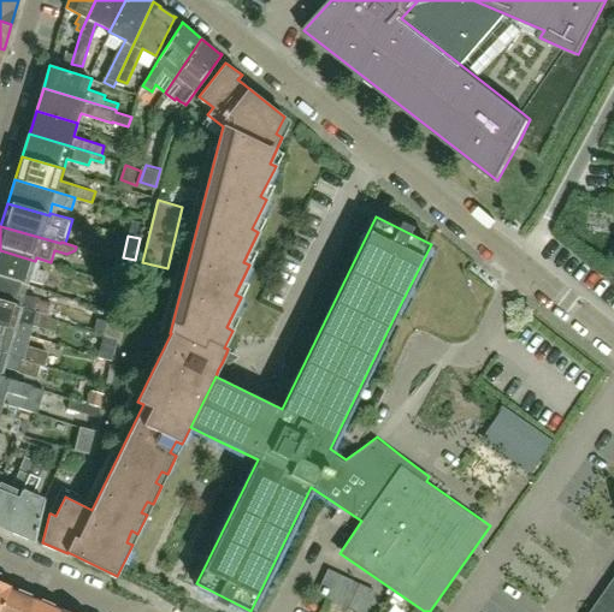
[(45,285),(48,271),(33,267),(35,261),(0,250),(0,274),(28,284),(29,280),(45,285)]
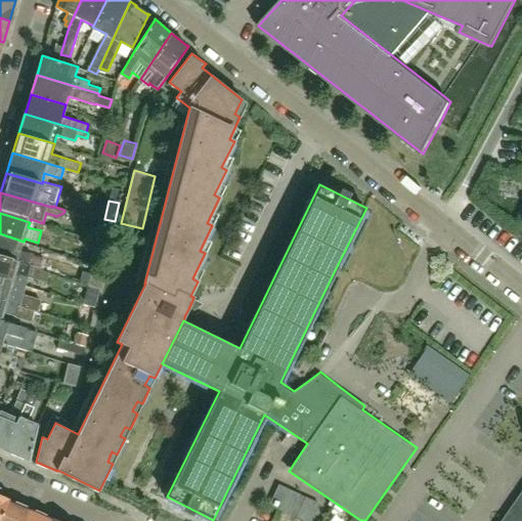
[(113,234),(115,225),(102,222),(99,231),(113,234)]
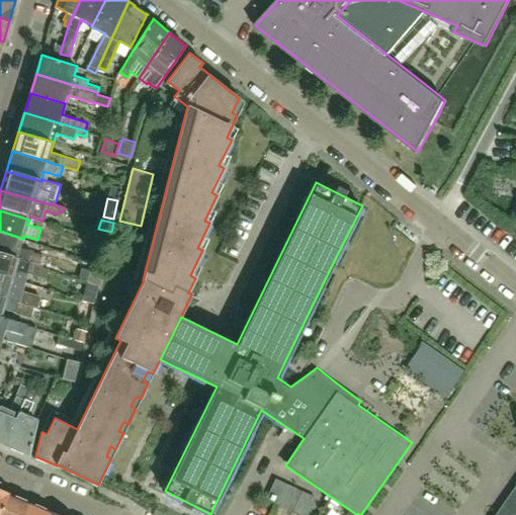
[(0,231),(0,252),(34,263),(35,258),(31,257),(33,251),(21,247),(23,239),(0,231)]
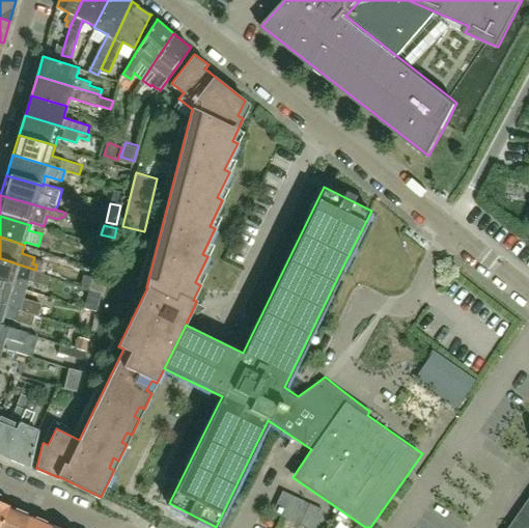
[(92,267),(104,270),(109,250),(99,246),(92,267)]
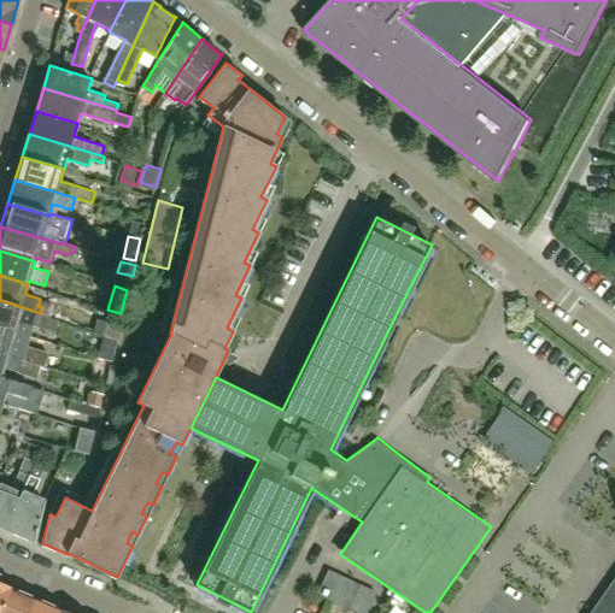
[(0,325),(22,332),(25,322),(57,330),(60,318),(41,313),(0,300),(0,325)]
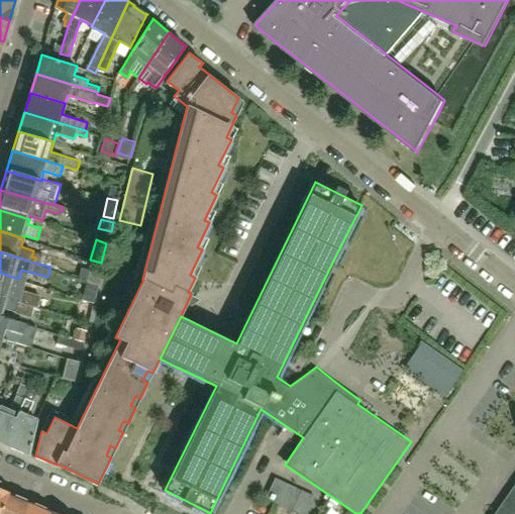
[(93,281),(96,271),(84,267),(81,278),(93,281)]
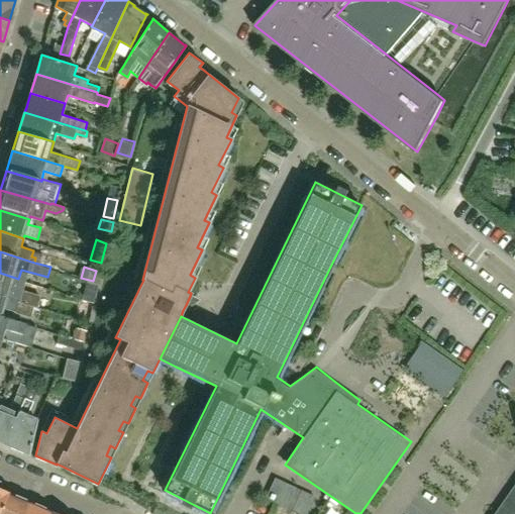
[(15,287),(18,279),(0,273),(0,294),(35,304),(38,294),(15,287)]
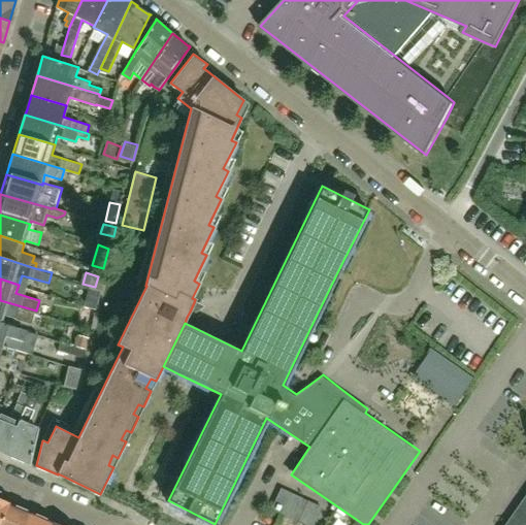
[(100,290),(89,287),(85,306),(95,309),(100,290)]
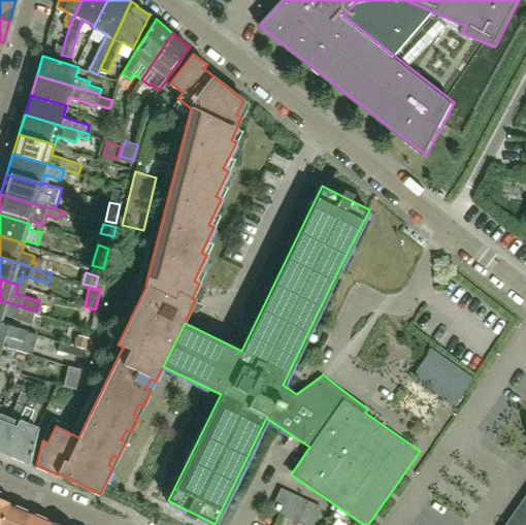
[(36,310),(0,300),(0,321),(2,314),(33,323),(36,312),(36,310)]
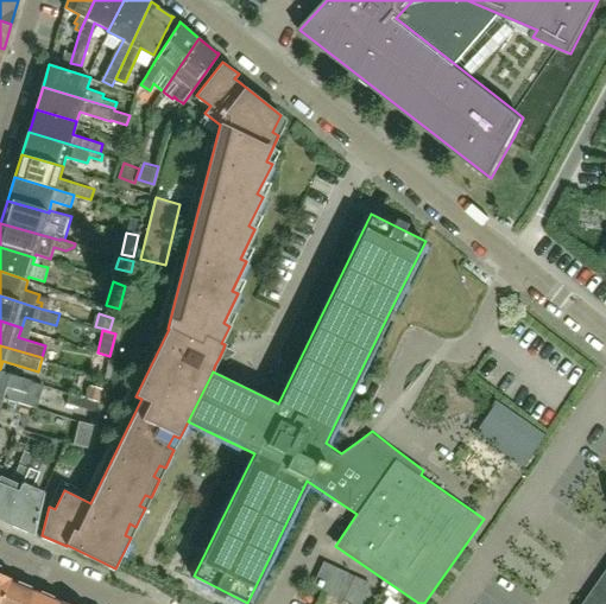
[(27,393),(31,380),(0,370),(0,395),(10,399),(12,388),(27,393)]
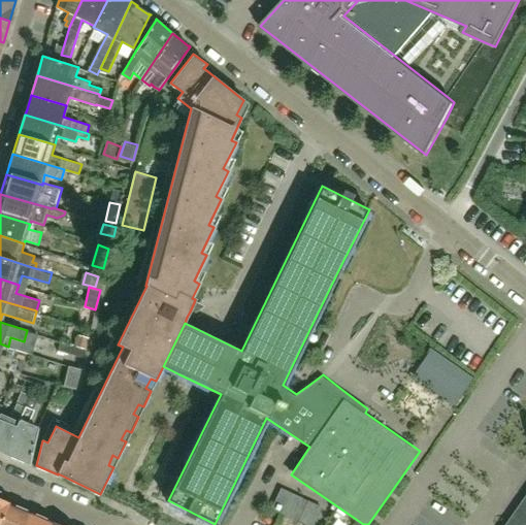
[(77,333),(74,345),(87,349),(90,336),(77,333)]
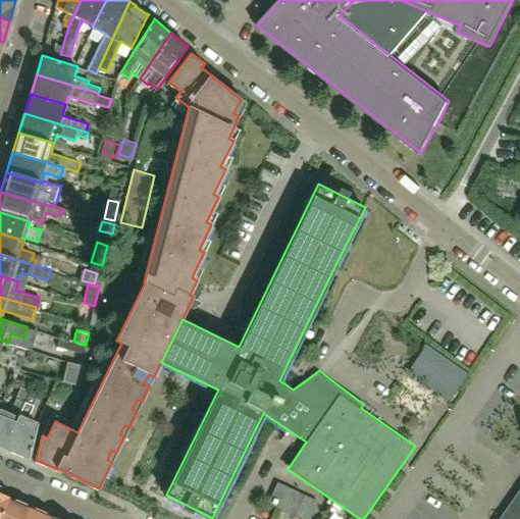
[(83,353),(86,345),(73,341),(60,336),(57,345),(83,353)]
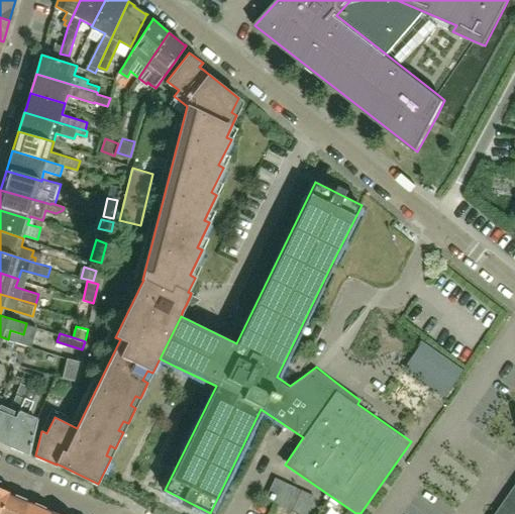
[(8,339),(0,336),(0,357),(13,363),(16,354),(17,351),(12,350),(15,341),(8,339)]
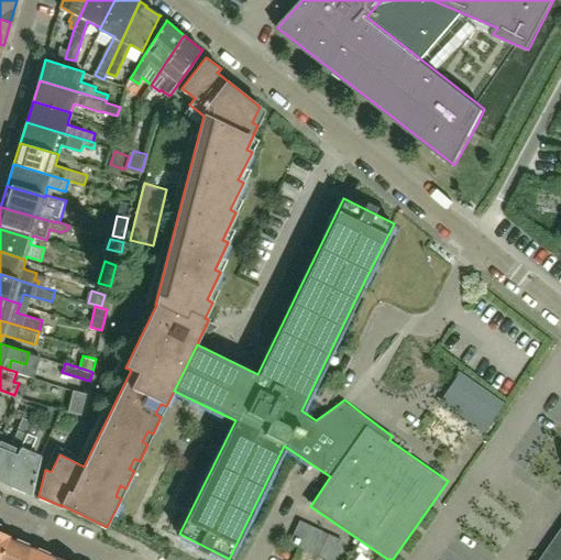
[(451,384),(447,391),(493,424),(497,417),(508,402),(461,369),(451,384)]
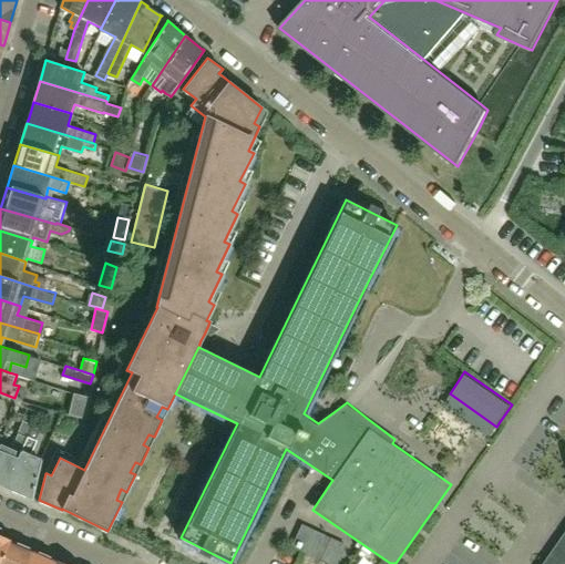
[(88,395),(73,391),(69,414),(82,418),(88,395)]
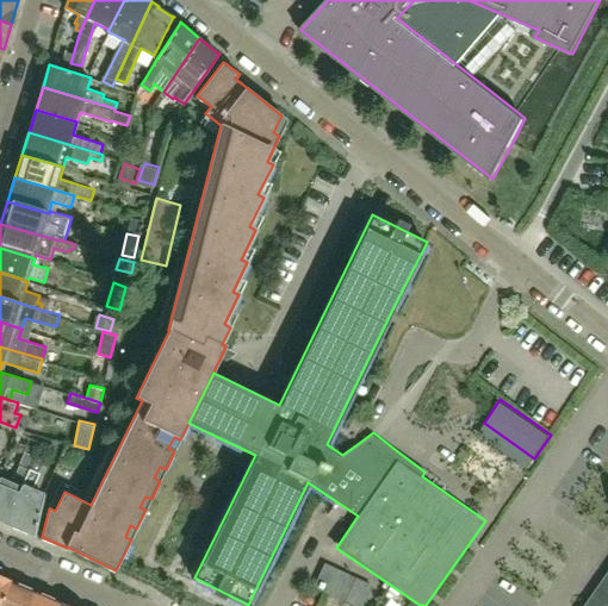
[(24,453),(12,480),(0,475),(0,520),(5,523),(29,467),(30,467),(32,461),(35,457),(24,453)]
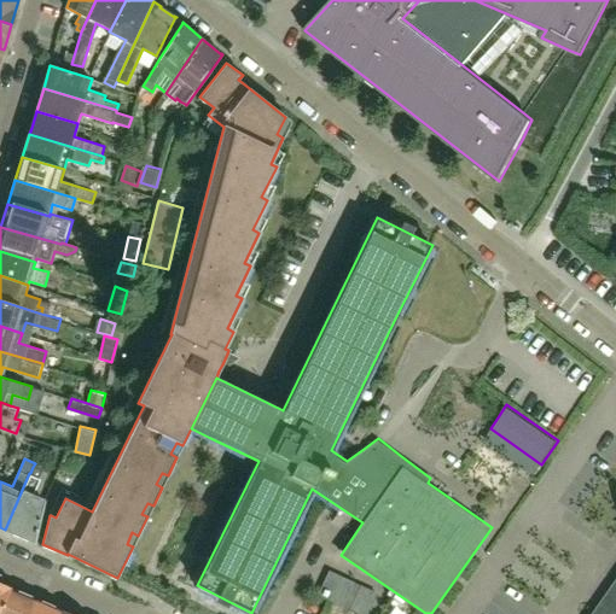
[(35,542),(45,500),(34,495),(46,466),(35,462),(35,463),(33,467),(30,473),(29,473),(5,530),(32,541),(34,542),(35,542)]
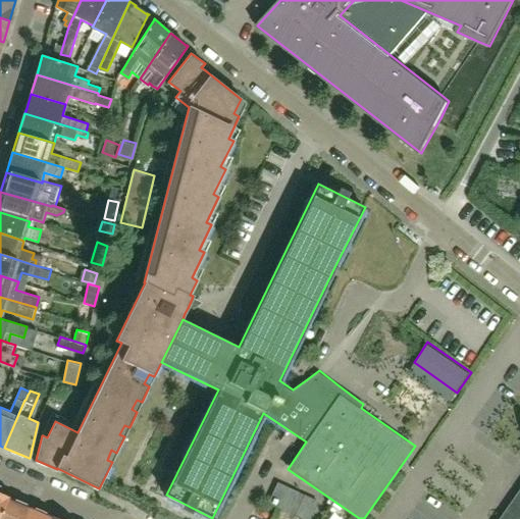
[(310,518),(320,500),(278,480),(268,503),(281,509),(304,518),(310,518)]
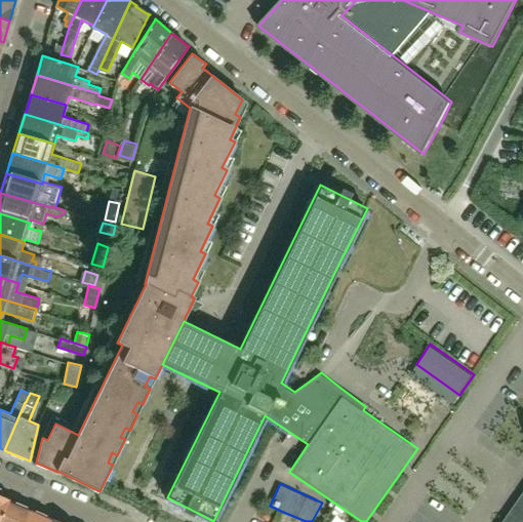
[(0,521),(3,521),(13,499),(0,493),(0,521)]
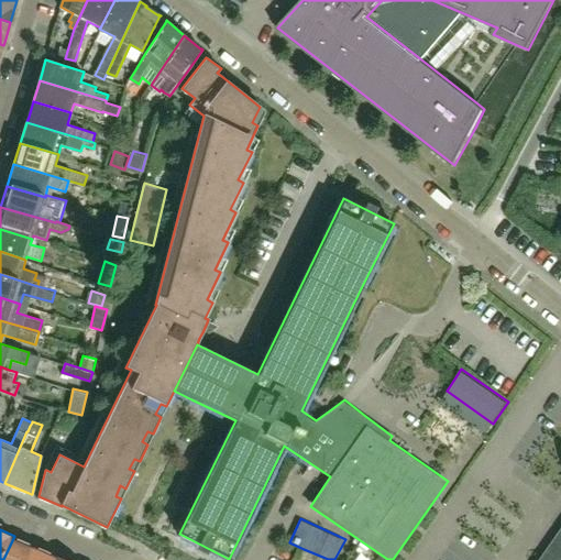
[(31,559),(37,546),(14,536),(3,559),(31,559)]
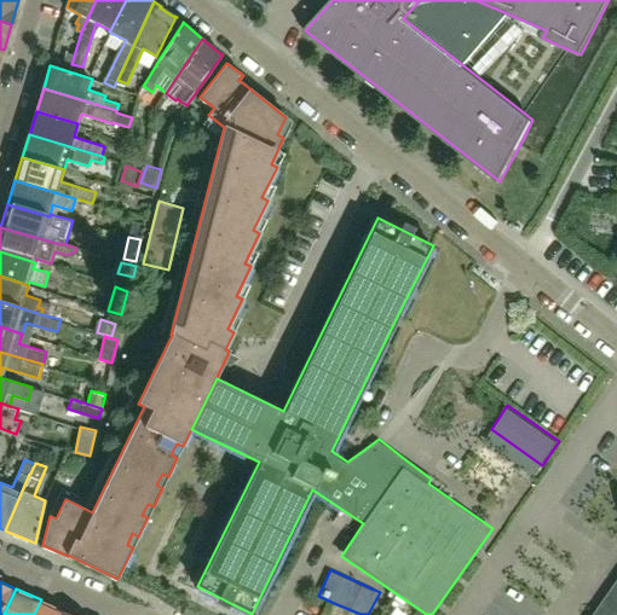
[(616,590),(600,614),(599,614),(616,614),(616,590)]
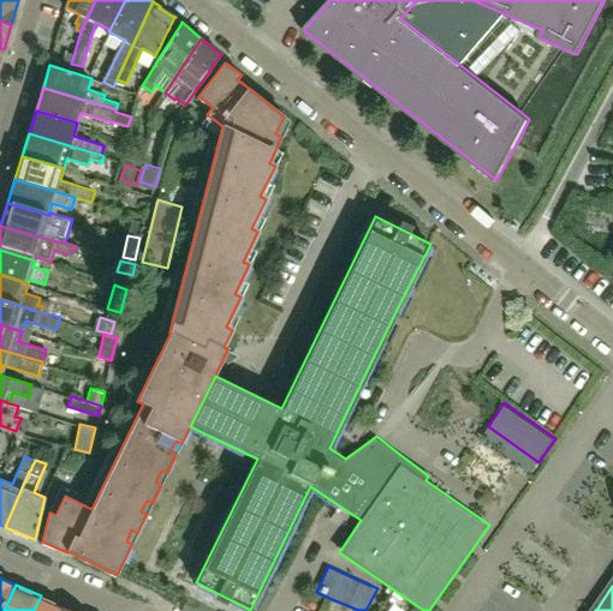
[(63,610),(66,606),(41,595),(34,610),(63,610)]
